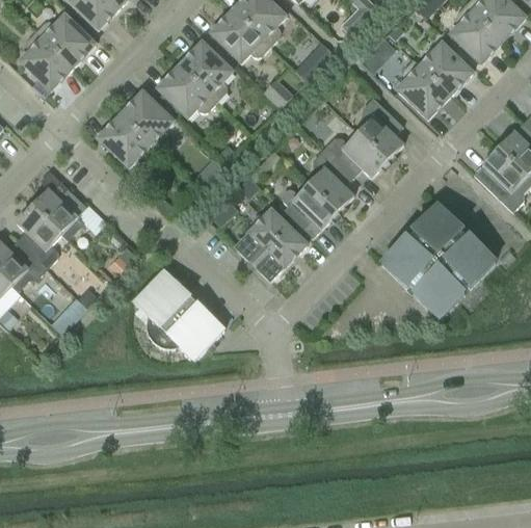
[(120,8),(110,0),(68,0),(67,1),(98,31),(120,8)]
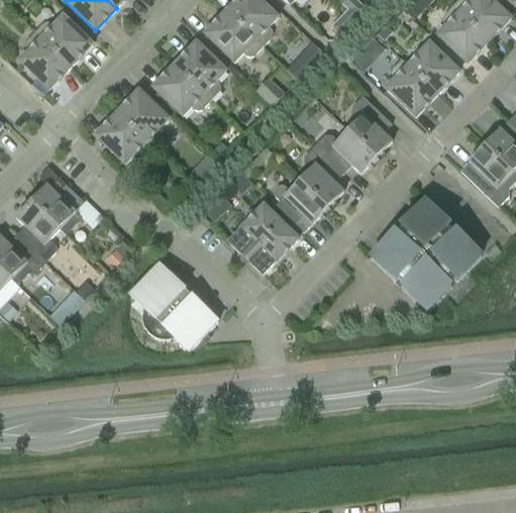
[(107,0),(116,8),(123,0),(107,0)]
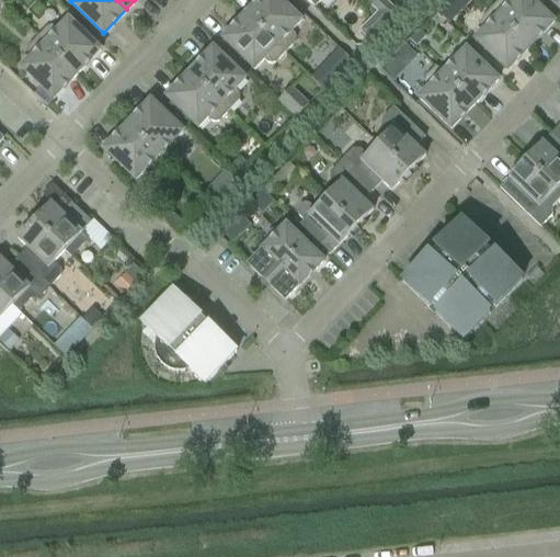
[(255,0),(244,12),(284,49),(294,38),(295,35),(293,27),(301,18),(283,0),(255,0)]
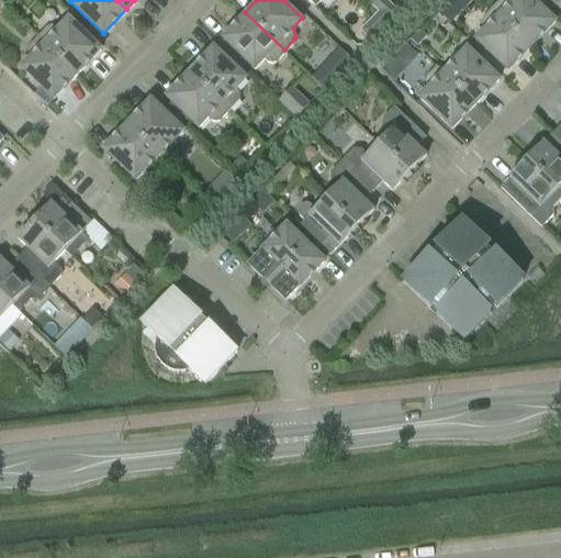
[(377,9),(388,19),(397,9),(389,0),(369,0),(378,9),(377,9)]
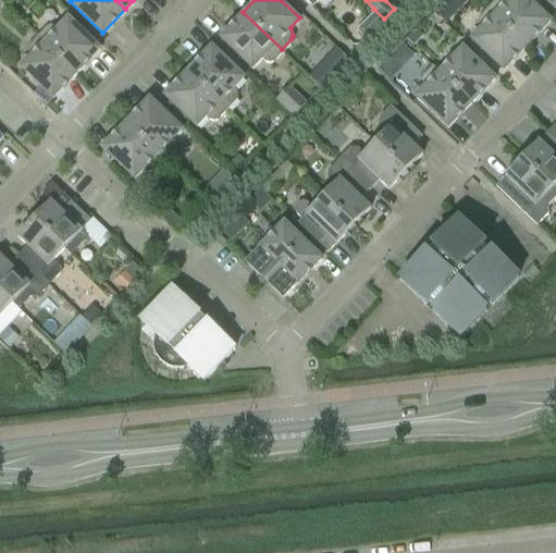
[(444,20),(454,11),(443,0),(439,0),(432,8),(444,20)]
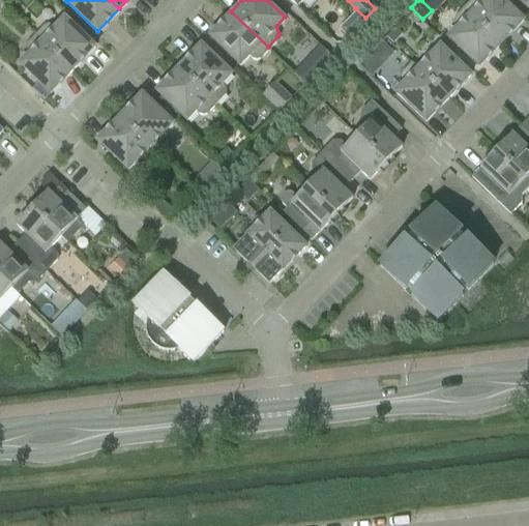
[(464,5),(501,41),(523,18),(504,0),(469,0),(464,5)]
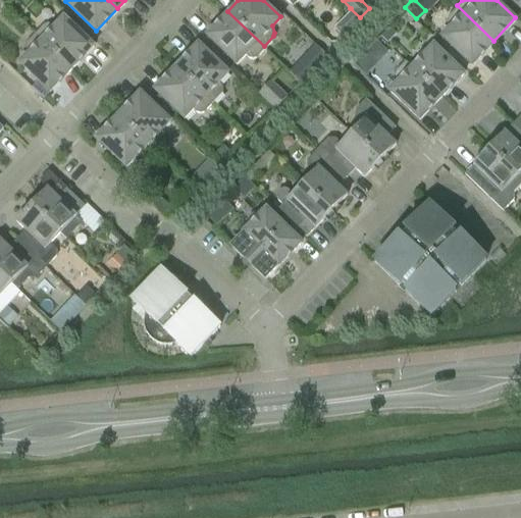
[(493,41),(457,5),(448,15),(448,16),(447,18),(448,19),(448,20),(451,24),(441,34),(471,63),(493,41)]
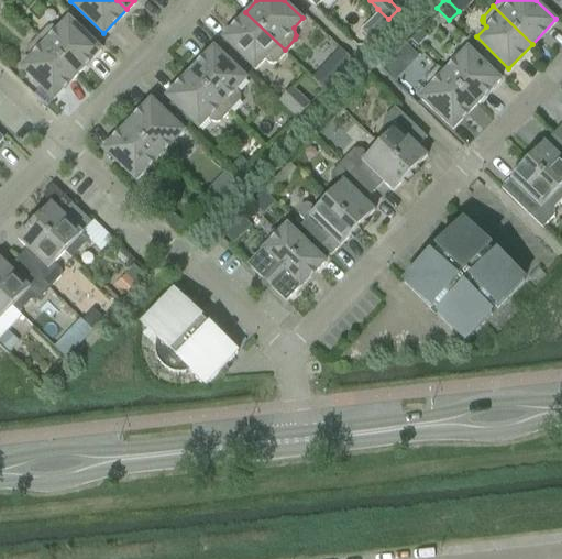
[(388,19),(377,9),(360,28),(370,37),(388,19)]
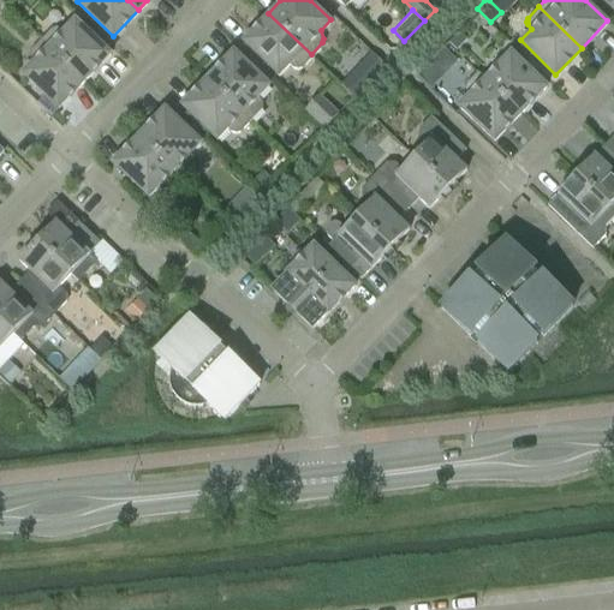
[(311,54),(268,13),(243,39),(279,73),(288,64),(297,66),(302,65),(311,54)]
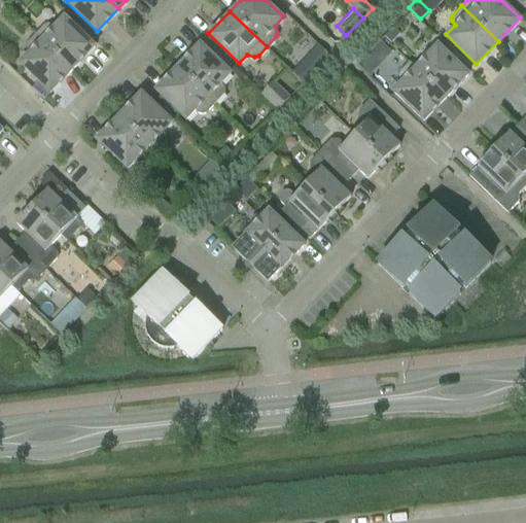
[(35,33),(72,68),(95,44),(64,15),(55,25),(54,24),(53,23),(50,22),(48,22),(47,22),(45,22),(44,23),(35,33)]
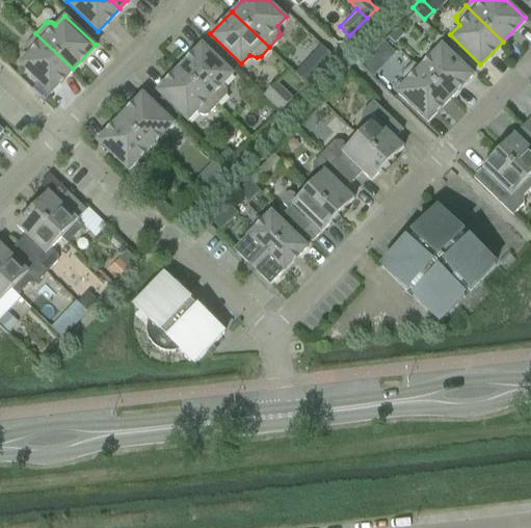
[(73,69),(35,33),(27,42),(26,43),(26,44),(26,45),(26,48),(26,49),(27,50),(29,52),(20,61),(51,91),(73,69)]
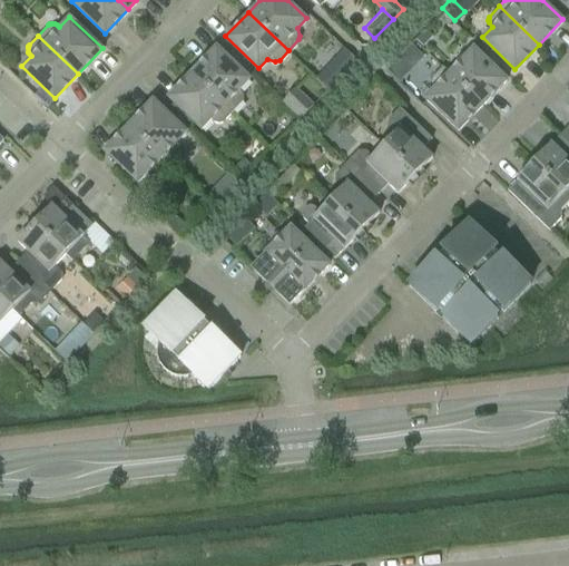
[(216,46),(192,71),(231,109),(242,98),(243,95),(239,87),(249,77),(216,46)]
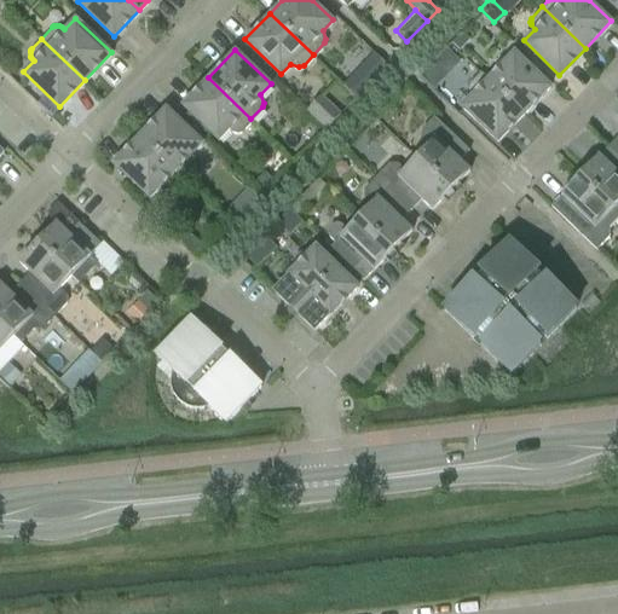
[(514,50),(489,76),(487,77),(524,111),(550,85),(514,50)]
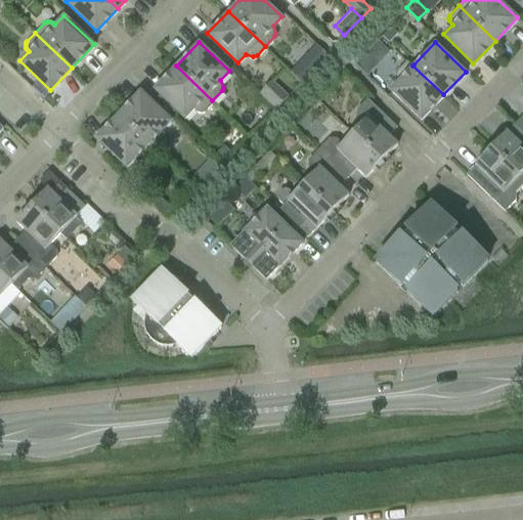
[(324,53),(327,52),(325,51),(317,43),(291,72),(301,81),(325,55),(327,55),(324,53)]
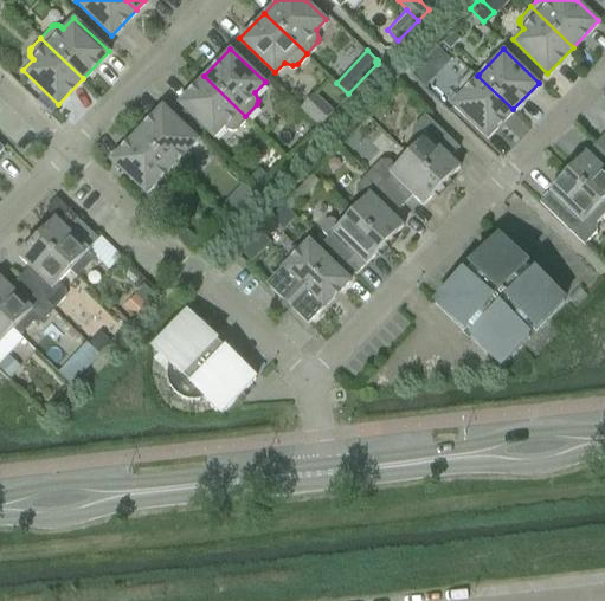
[(477,76),(478,75),(471,68),(459,81),(459,82),(458,83),(459,84),(459,88),(461,89),(463,91),(452,102),(487,136),(513,109),(477,76)]
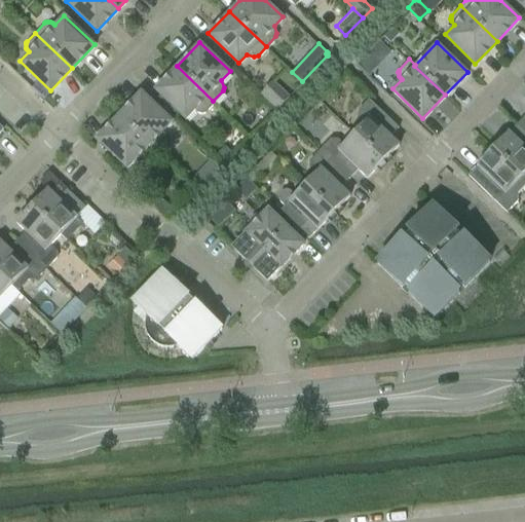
[(213,101),(177,66),(155,88),(185,117),(194,108),(201,111),(204,110),(213,101)]
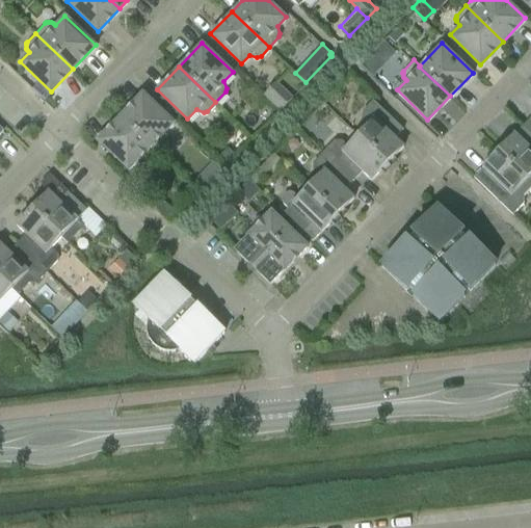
[(275,79),(262,93),(280,109),(293,96),(275,79)]
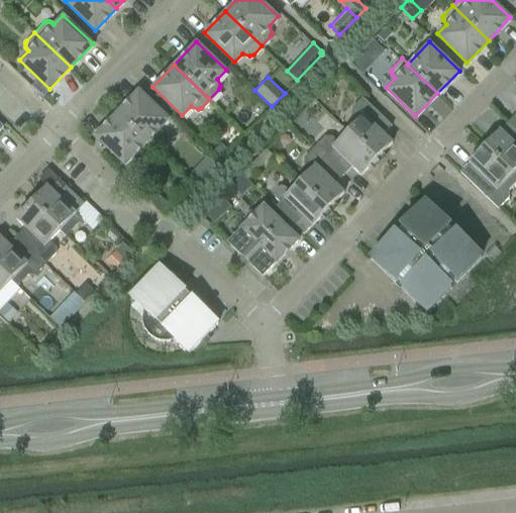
[(116,113),(145,141),(146,141),(152,147),(162,137),(163,134),(160,127),(169,118),(138,89),(116,113)]
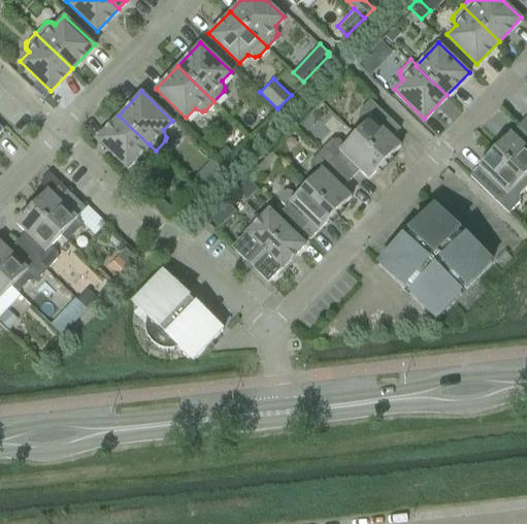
[(365,121),(355,132),(384,160),(400,143),(391,134),(400,126),(370,97),(359,108),(360,116),(365,121)]
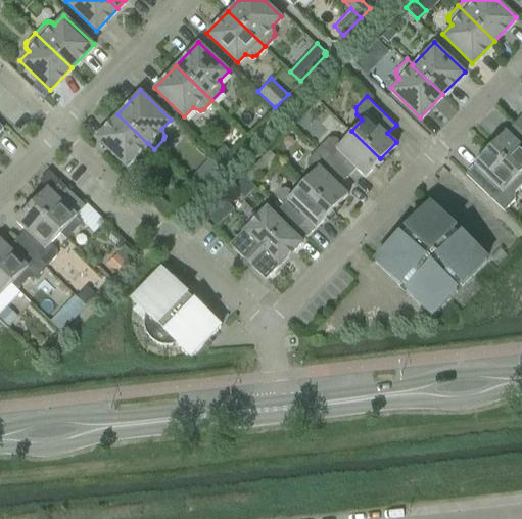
[(147,143),(117,114),(96,136),(126,166),(147,143)]
